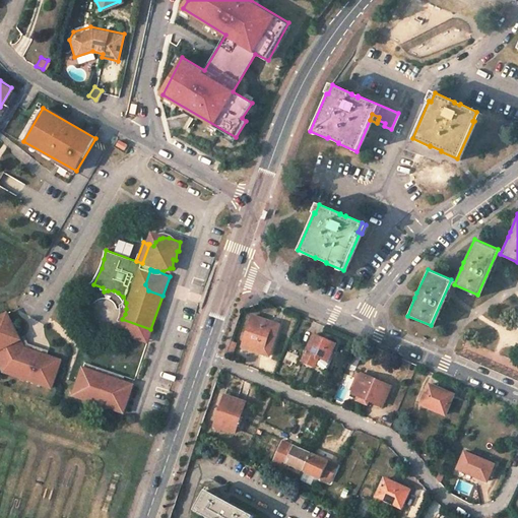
[(5,310),(0,313),(0,373),(50,390),(62,360),(23,347),(5,310)]
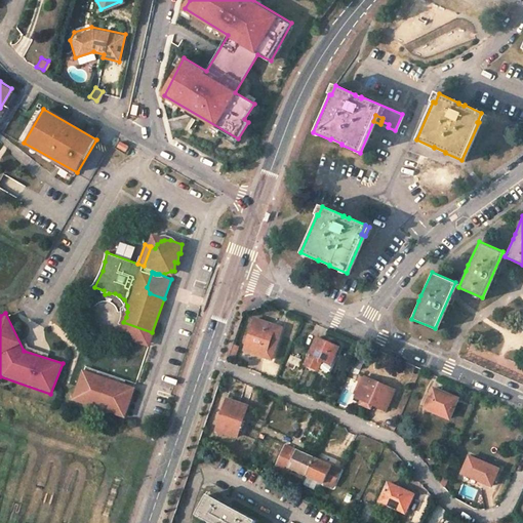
[(253,317),(242,349),(263,355),(274,324),(253,317)]
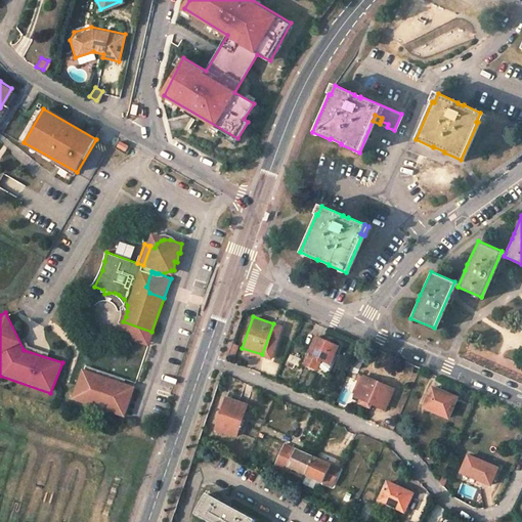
[(151,332),(123,321),(119,332),(148,342),(151,332)]
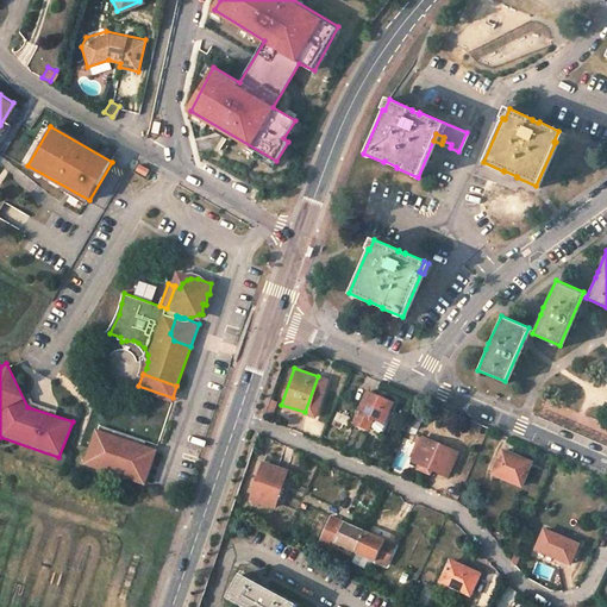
[(365,390),(351,421),(367,427),(371,417),(382,421),(390,401),(365,390)]
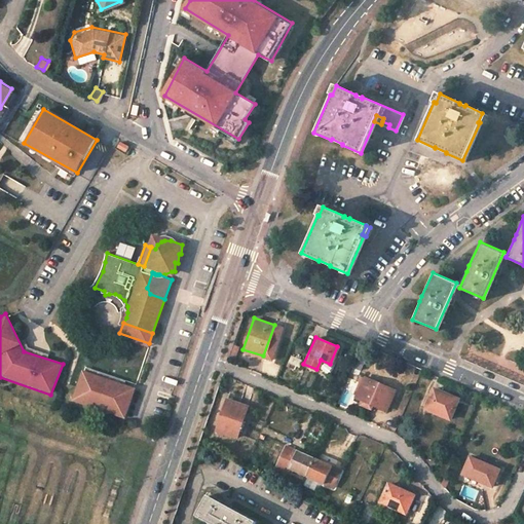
[(351,366),(360,369),(366,354),(358,351),(351,366)]
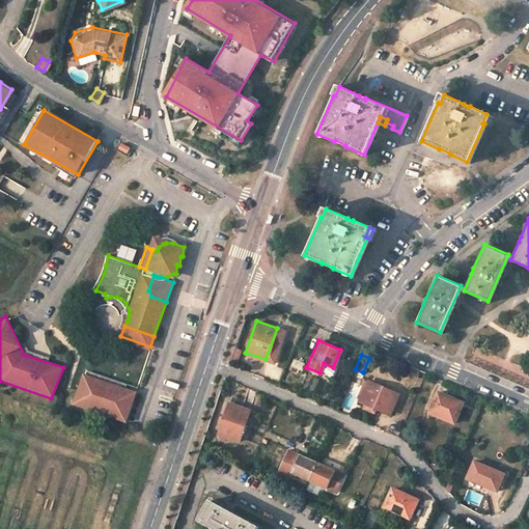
[(336,368),(333,367),(324,363),(319,372),(332,378),(336,368)]
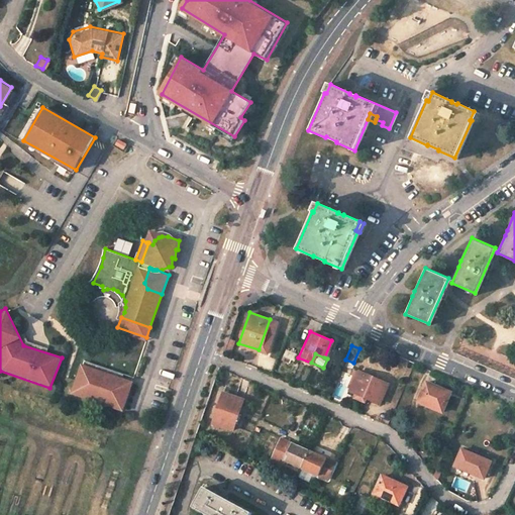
[(124,371),(86,357),(84,363),(122,376),(124,371)]
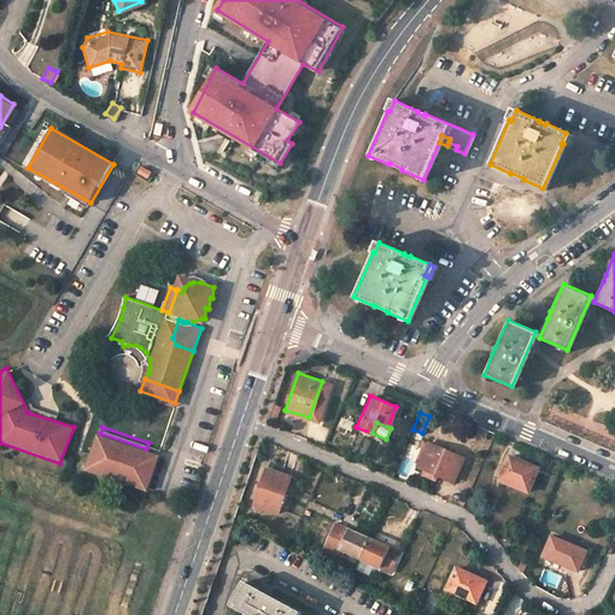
[(146,486),(158,452),(146,449),(100,433),(98,432),(87,464),(146,486)]
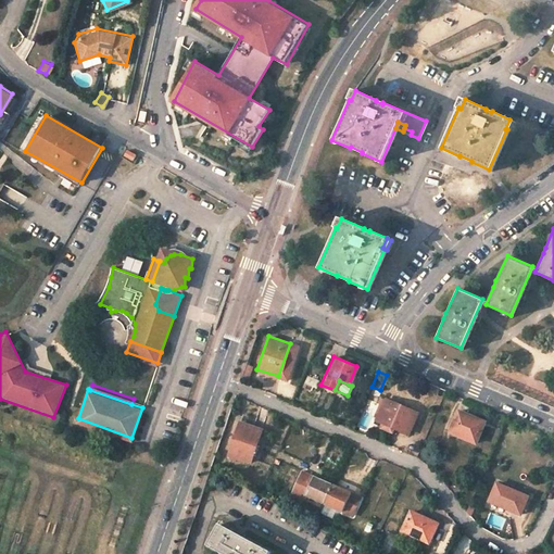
[(416,412),(383,398),(375,418),(380,420),(388,424),(394,426),(407,431),(416,412)]
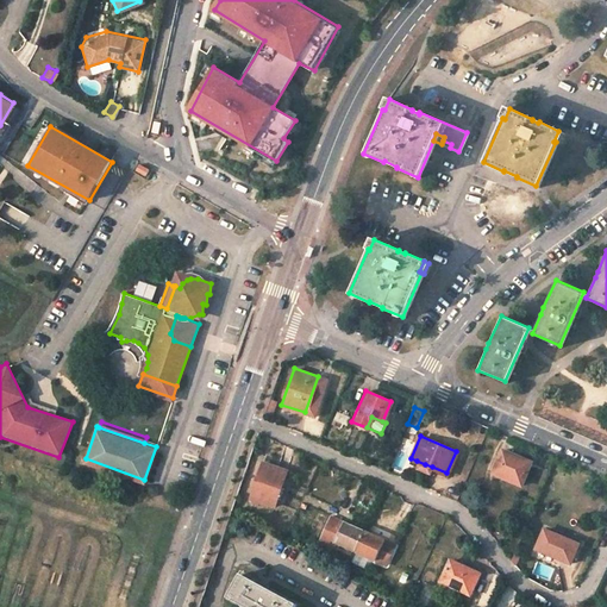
[(501,448),(490,473),(520,485),(529,463),(511,456),(512,452),(501,448)]
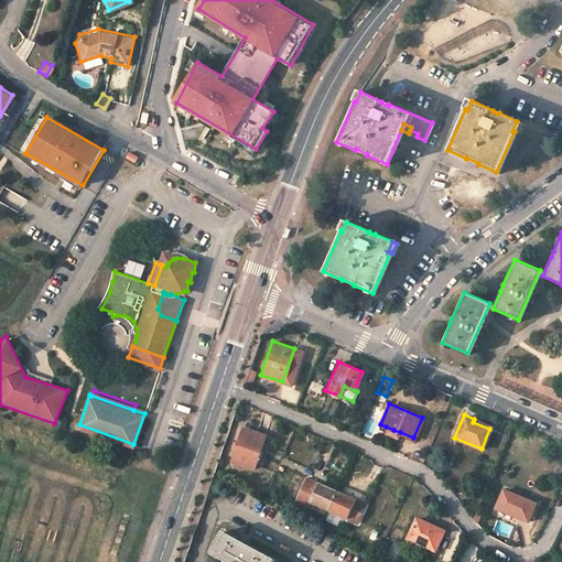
[(242,427),(230,461),(254,468),(265,433),(242,427)]
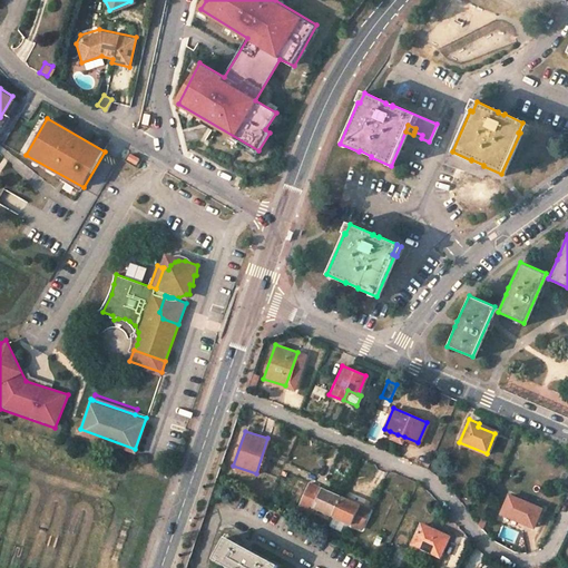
[(390,431),(388,438),(401,443),(404,437),(398,434),(390,431)]
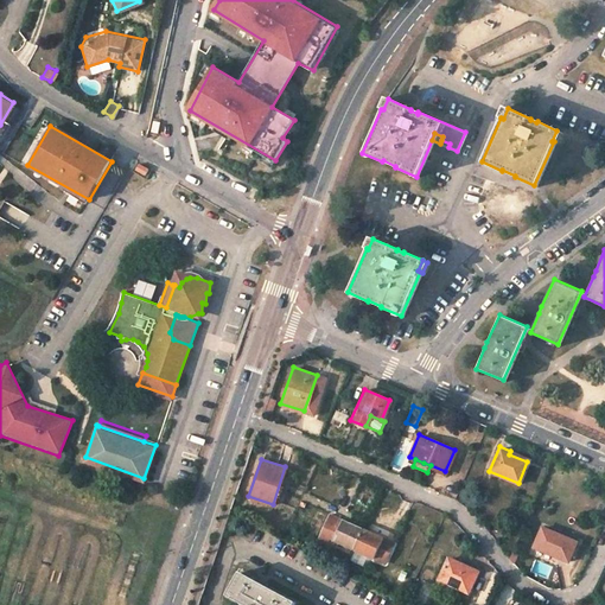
[(329,514),(317,539),(333,546),(337,541),(352,548),(362,528),(329,514)]
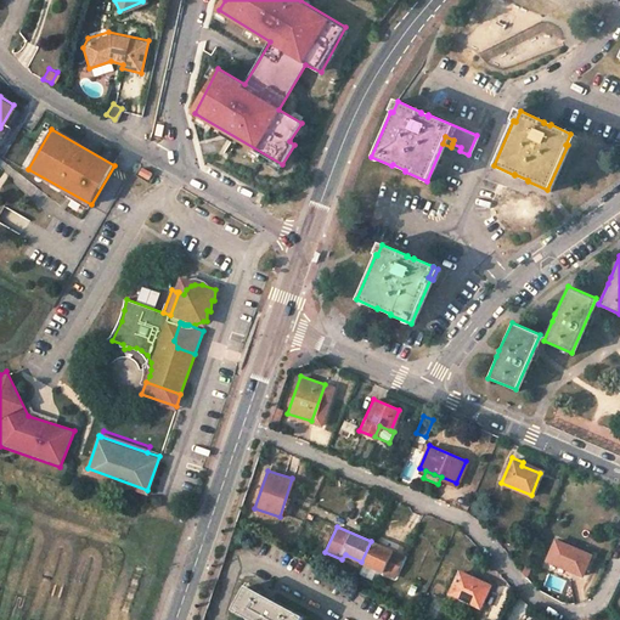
[(590,554),(554,539),(545,559),(581,574),(590,554)]
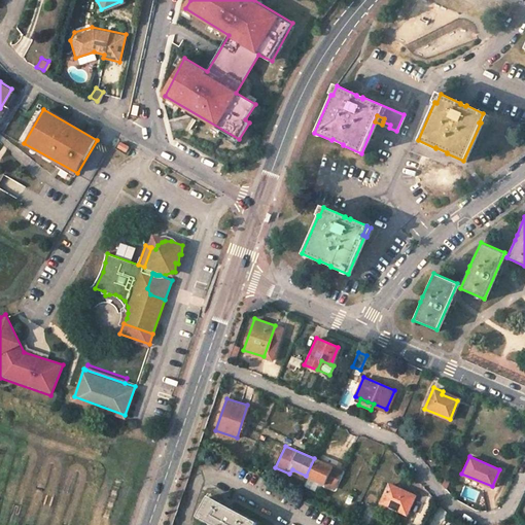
[(331,466),(314,458),(306,476),(323,484),(331,488),(340,470),(331,466)]
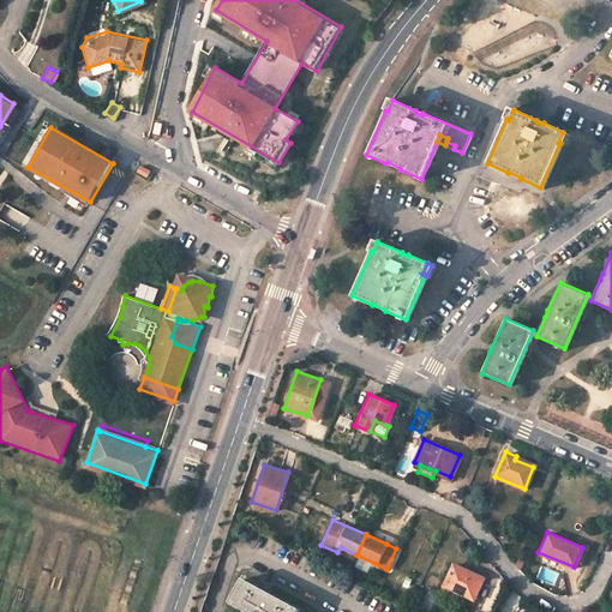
[(453,563),(442,585),(472,598),(481,576),(453,563)]
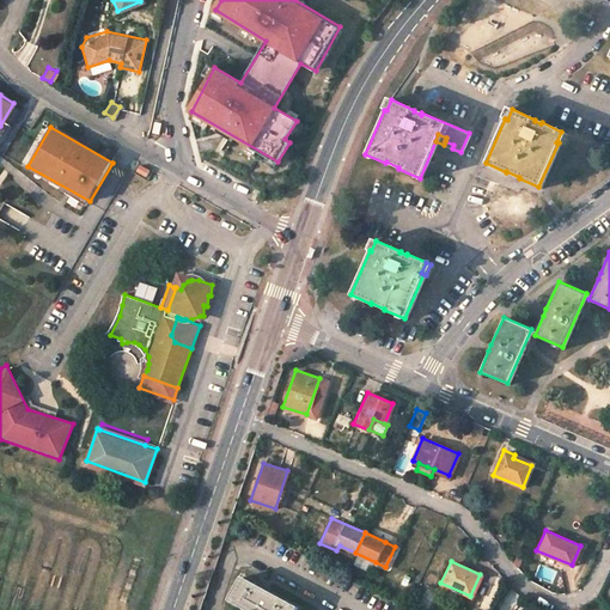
[(239,575),(227,598),(244,608),(248,609),(293,609),(296,605),(239,575)]
